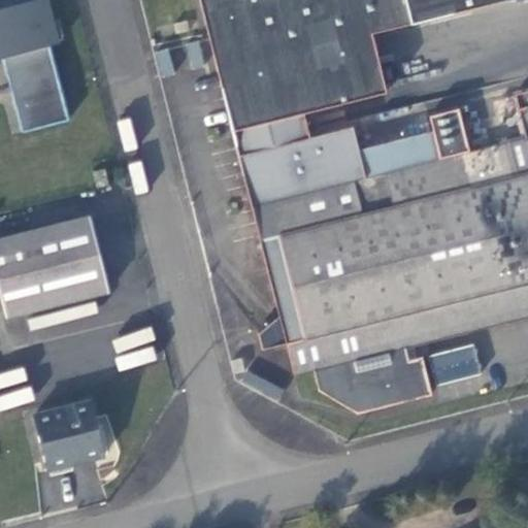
[(0,60),(4,59),(23,133),(69,121),(51,47),(60,44),(48,0),(37,0),(24,3),(25,9),(7,13),(6,8),(0,9),(0,60)]
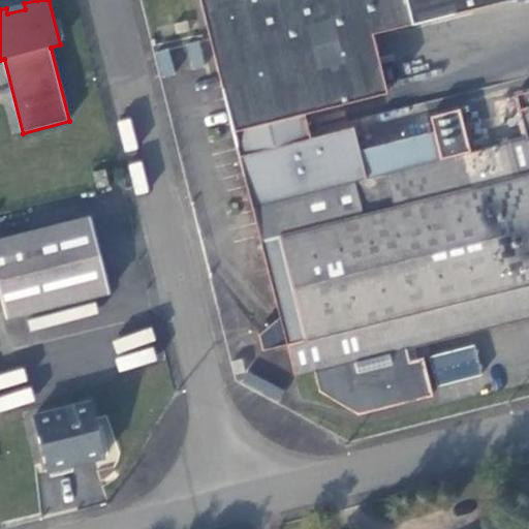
[(360,149),(353,126),(310,136),(309,133),(304,112),(385,91),(370,32),(494,0),(198,0),(237,151),(294,376),(313,372),(317,391),(355,414),(433,395),(424,356),(410,360),(406,348),(421,344),(528,317),(528,90),(515,94),(519,109),(526,136),(441,158),(434,130),(360,149)]
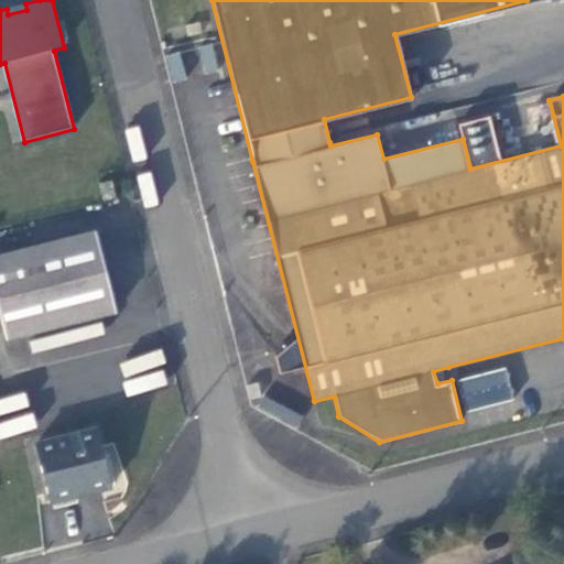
[(112,180),(98,182),(104,201),(117,198),(112,180)]
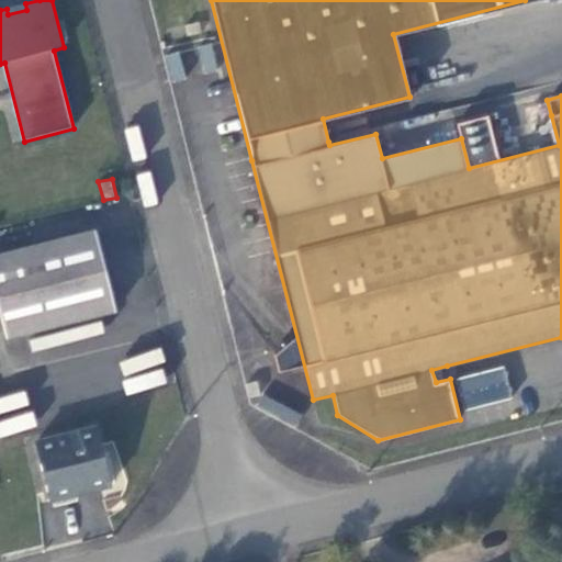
[(0,316),(6,337),(115,310),(96,231),(0,254),(0,316)]
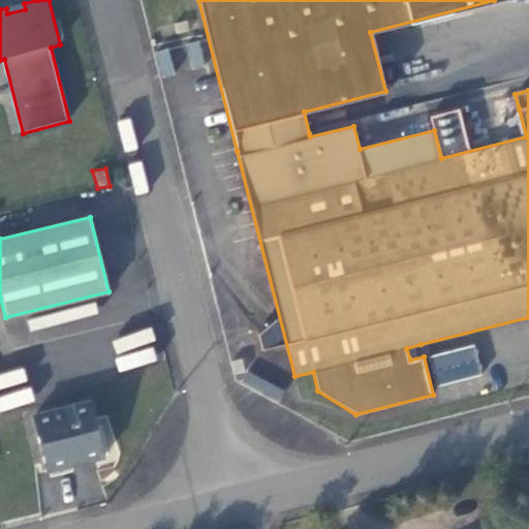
[(33,415),(48,471),(104,456),(90,401),(33,415)]
